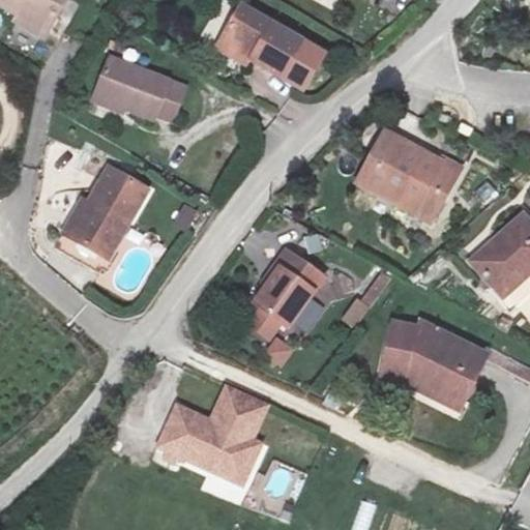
[(62,0),(0,0),(0,3),(47,29),(62,0)]
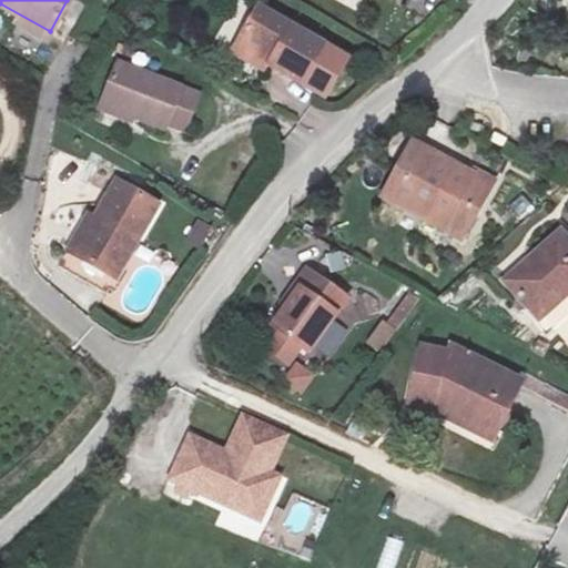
[(567,33),(567,0),(556,0),(560,34),(567,33)]
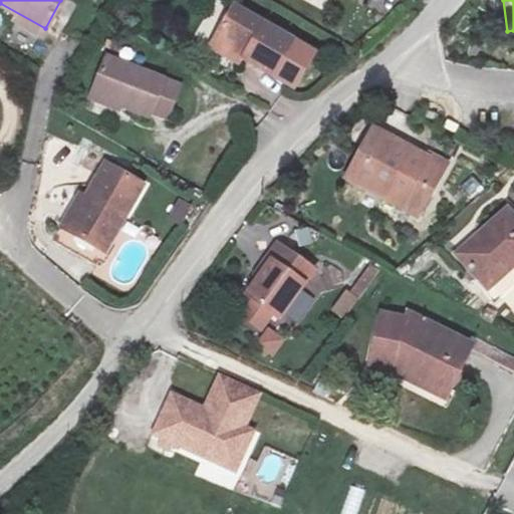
[(268,40),(208,3),(188,37),(247,75),(268,40)]
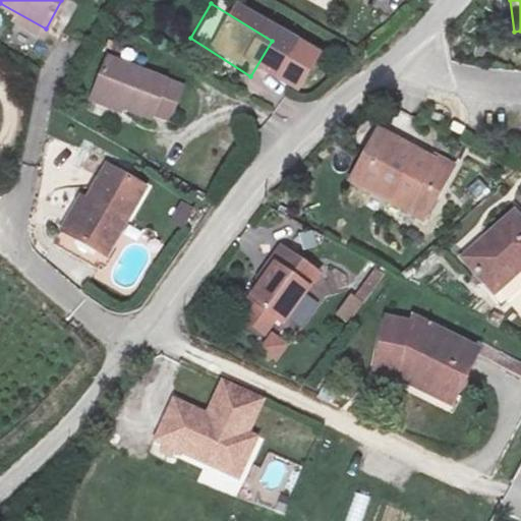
[(175,123),(189,89),(113,55),(96,94),(154,121),(157,116),(175,123)]
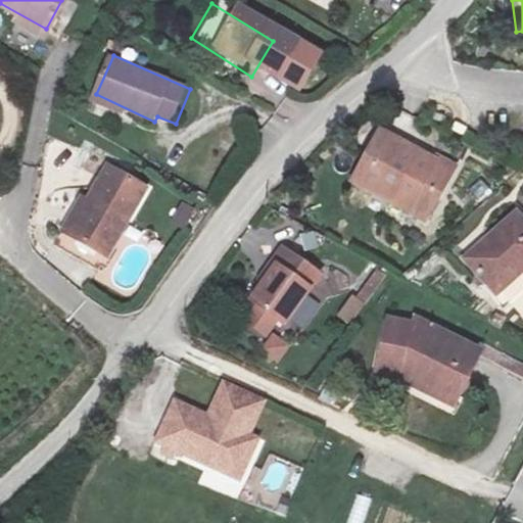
[(351,203),(417,235),(432,205),(449,215),(466,185),(445,176),(441,184),(377,153),(351,203)]
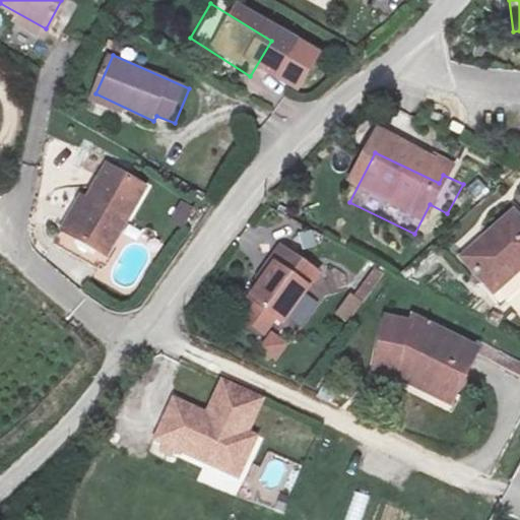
[(104,253),(141,181),(106,160),(67,233),(104,253)]
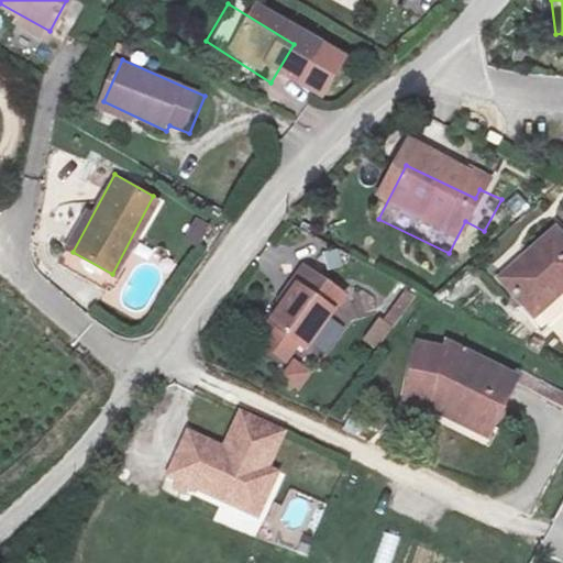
[(466,262),(484,231),(465,221),(449,253),(466,262)]
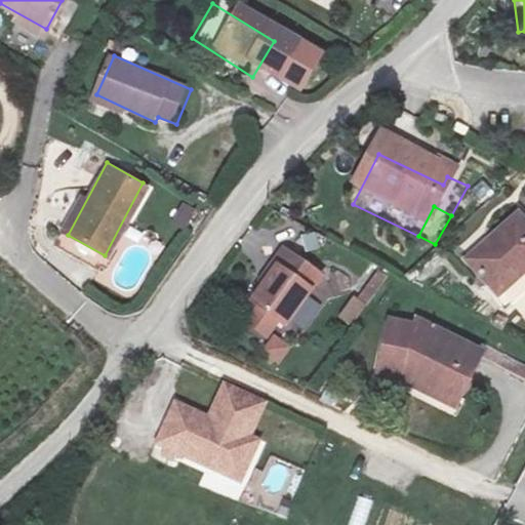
[(524,282),(524,251),(501,229),(473,257),(483,269),(460,290),(490,318),(524,282)]
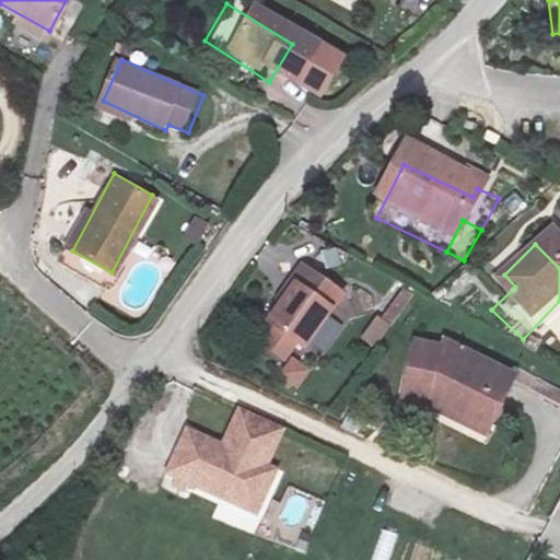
[(287,354),(325,301),(283,271),(269,290),(276,294),(249,329),(287,354)]
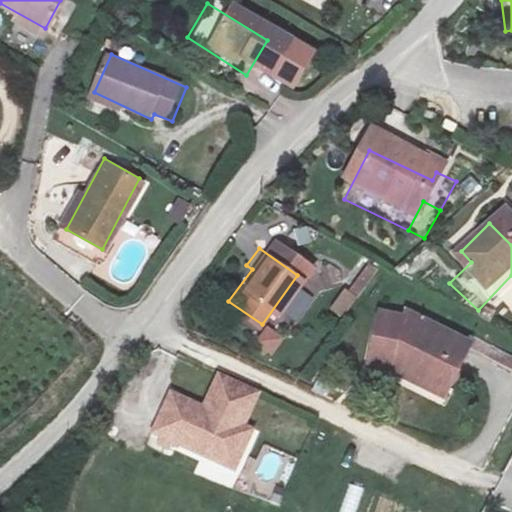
[(362,295),(378,269),(363,260),(347,286),(362,295)]
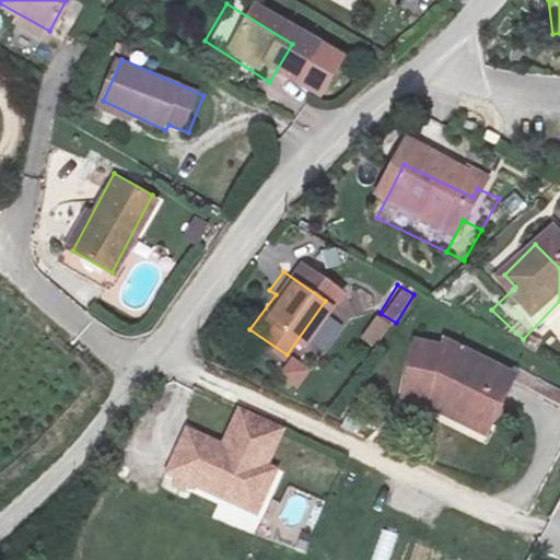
[(378,348),(389,322),(372,316),(362,341),(378,348)]
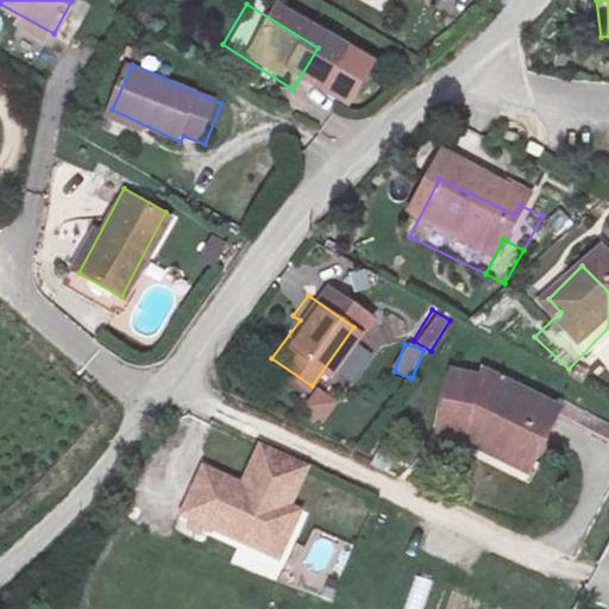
[(525,478),(553,424),(478,388),(477,396),(437,391),(433,445),(465,447),(525,478)]
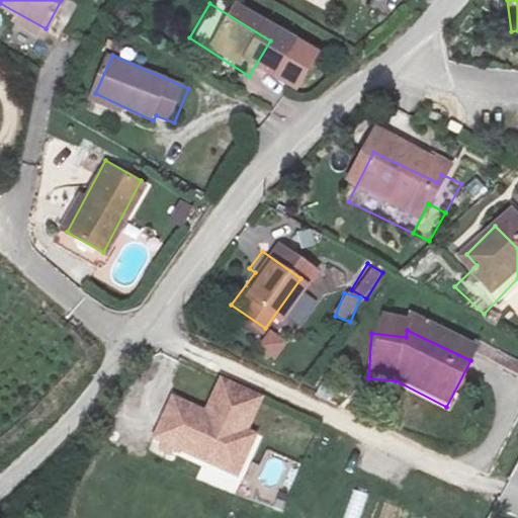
[(269,331),(256,348),(275,360),(287,343),(269,331)]
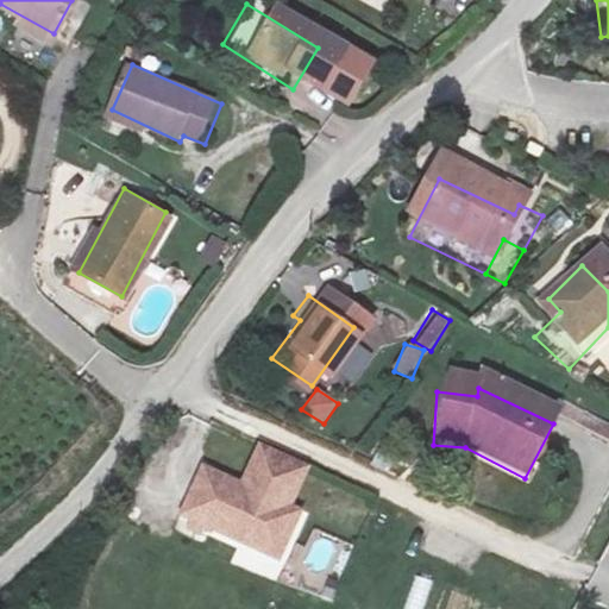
[(307,475),(248,457),(238,477),(198,465),(179,514),(277,564),(307,514),(293,504),(307,475)]
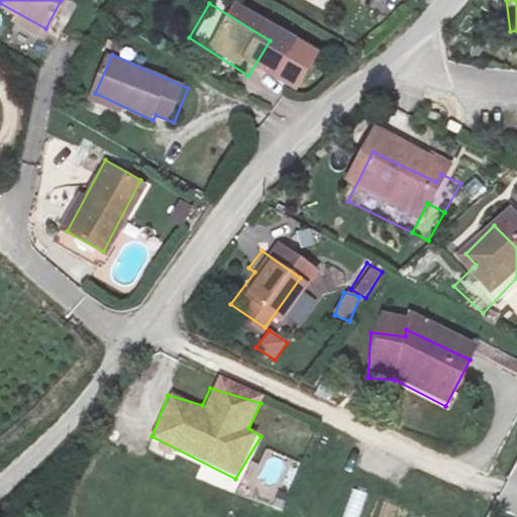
[(344,516),(359,516),(367,493),(351,490),(344,516)]
